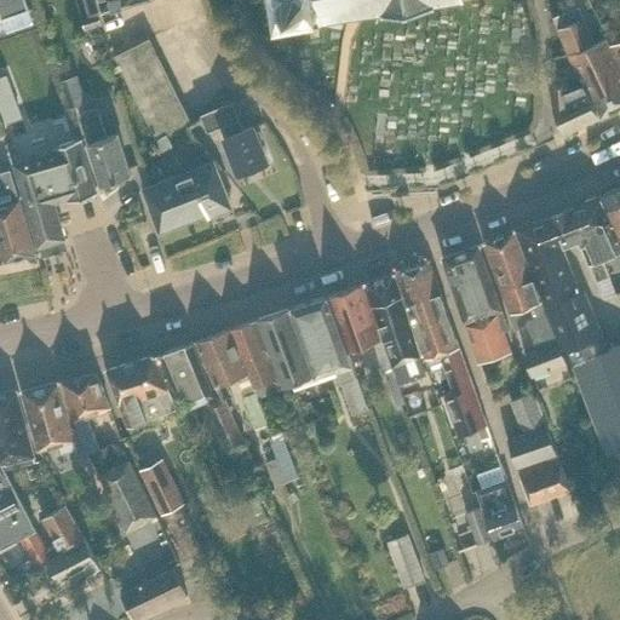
[(28,10),(24,0),(0,0),(0,17),(0,18),(28,10)]
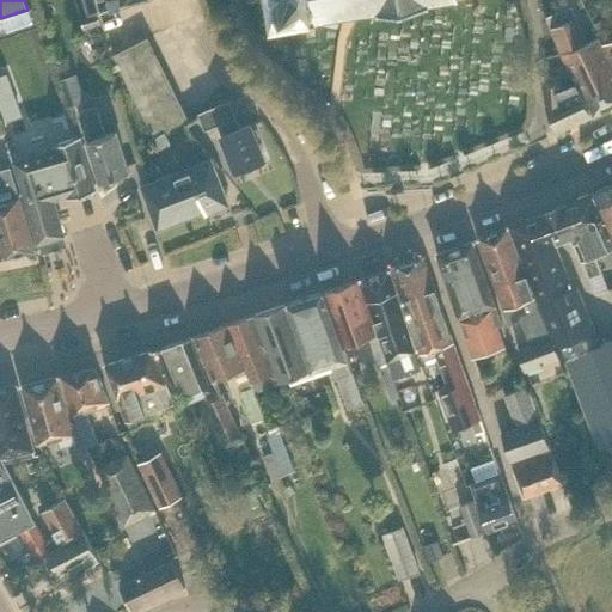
[(84,0),(89,14),(80,17),(85,30),(98,25),(95,13),(142,0),(84,0)]
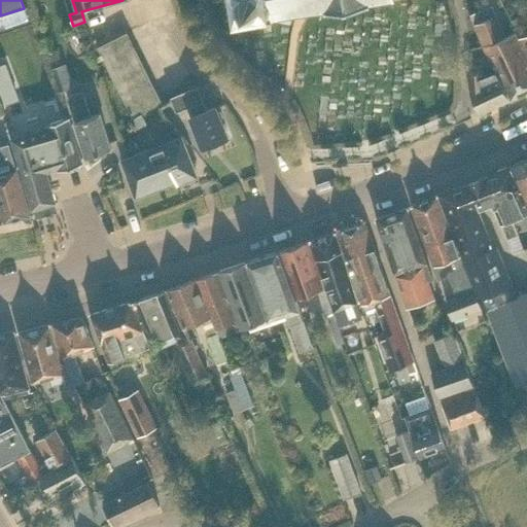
[(239,0),(241,9),(272,4),(273,12),(274,14),(325,7),(325,9),(371,2),(371,0),(239,0)]
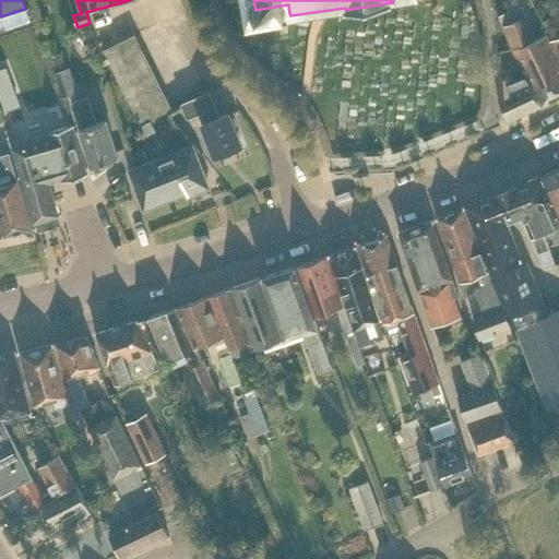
[(558,61),(546,34),(544,35),(535,14),(526,18),(522,7),(498,15),(512,48),(521,68),(524,78),(543,105),(558,96),(558,61)]
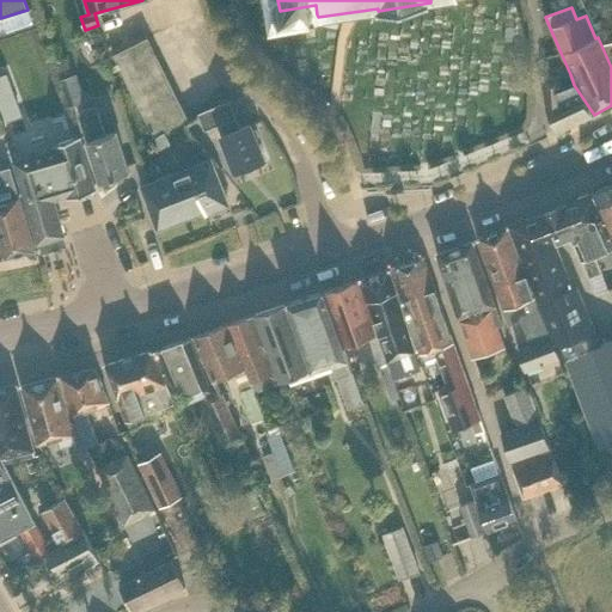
[(611,38),(610,40),(605,29),(601,20),(593,24),(599,37),(603,44),(601,44),(611,66),(611,38)]
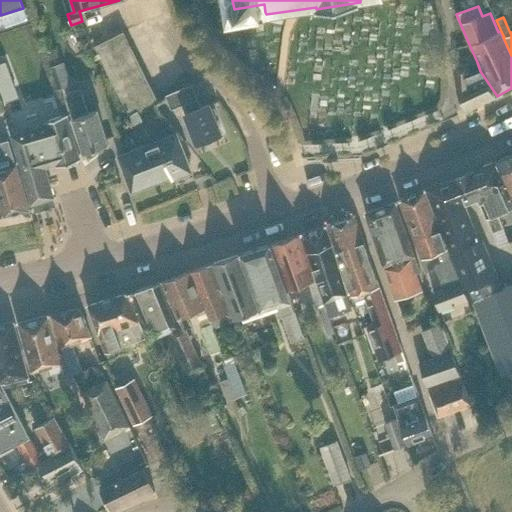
[(128,41),(124,31),(94,46),(100,56),(128,41)]
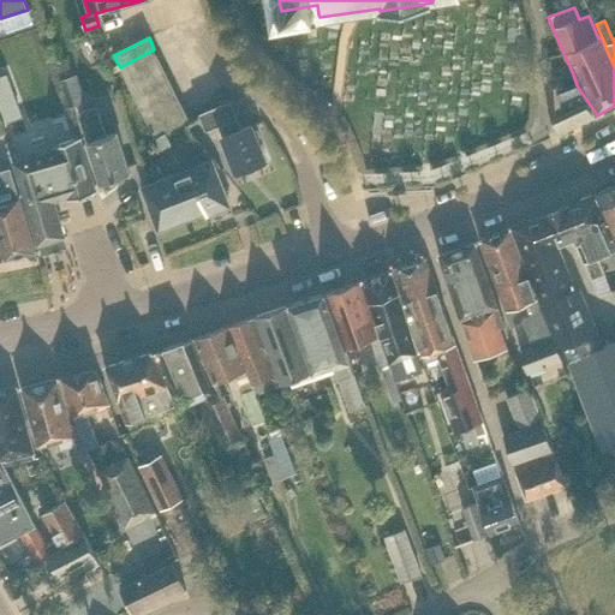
[(154,49),(120,67),(125,78),(160,61),(154,49)]
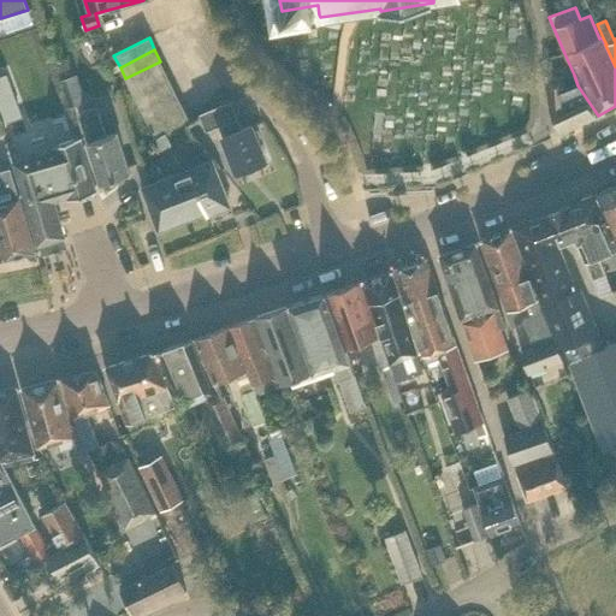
[(160,61),(125,78),(131,90),(166,72),(160,61)]
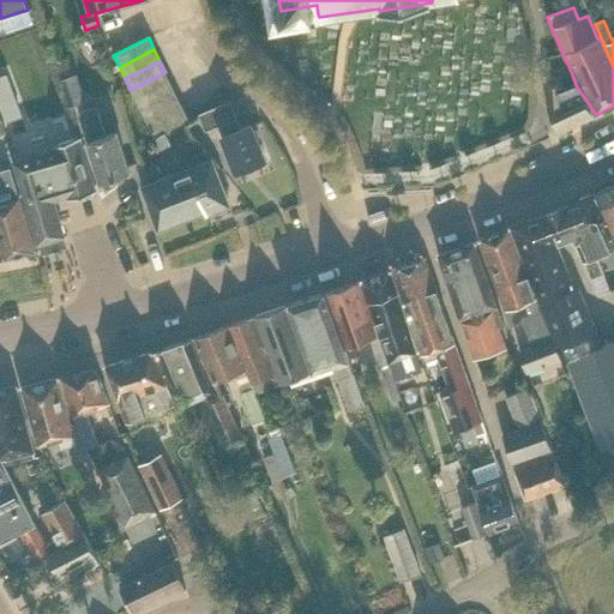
[(137,102),(172,84),(166,72),(131,90),(137,102)]
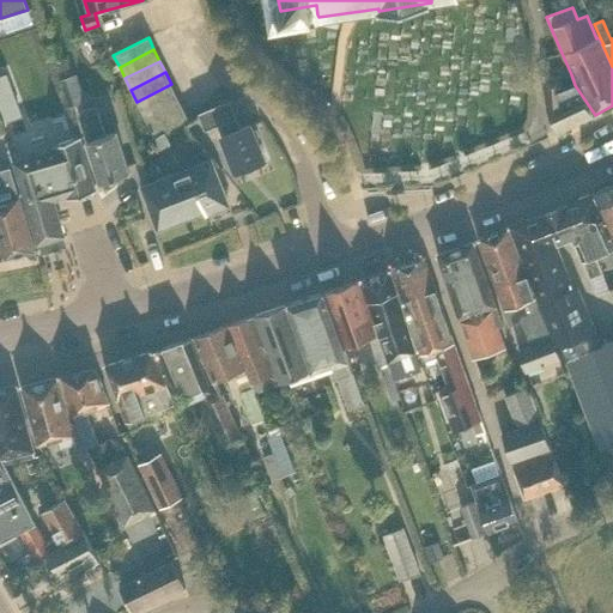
[(22,116),(6,73),(0,74),(0,105),(6,121),(22,116)]
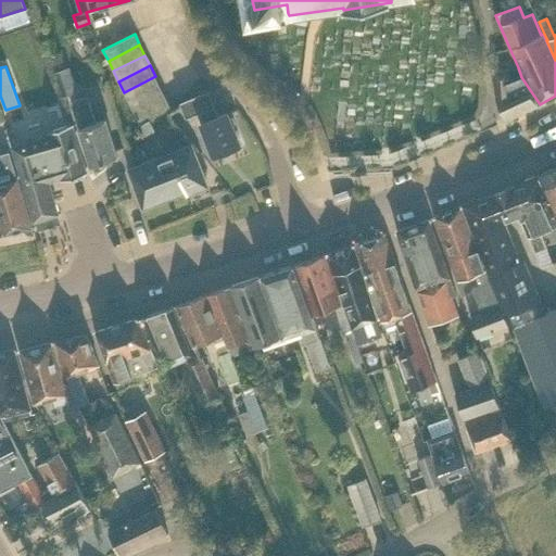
[(77,91),(68,67),(53,72),(62,97),(77,91)]
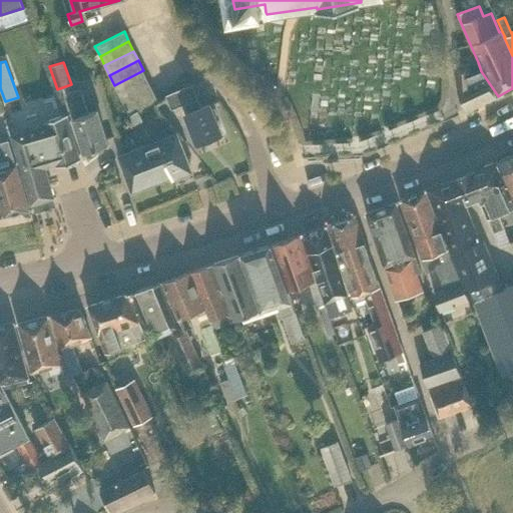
[(493,98),(481,71),(471,75),(467,63),(456,66),(457,88),(467,110),(493,98)]
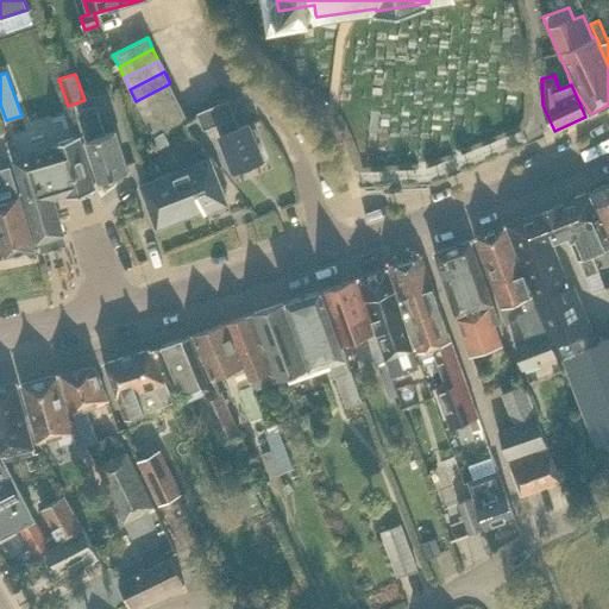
[(142,113),(176,95),(170,83),(136,101),(142,113)]
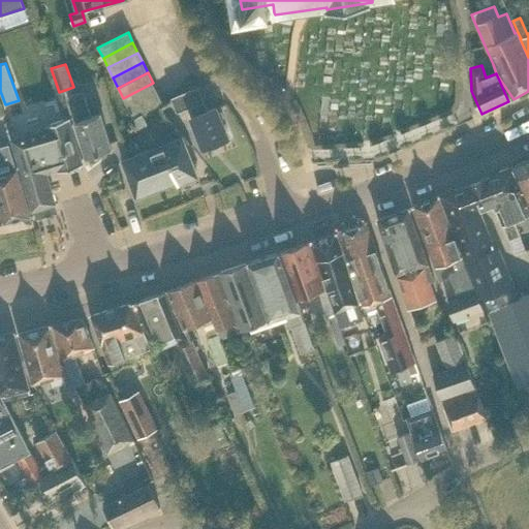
[(127,107),(157,92),(153,83),(123,98),(127,107)]
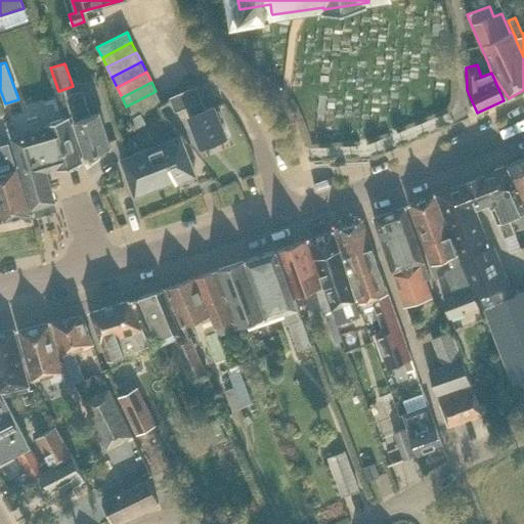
[(202,146),(226,136),(215,106),(206,110),(197,86),(170,97),(175,111),(186,106),(190,116),(189,116),(202,146)]
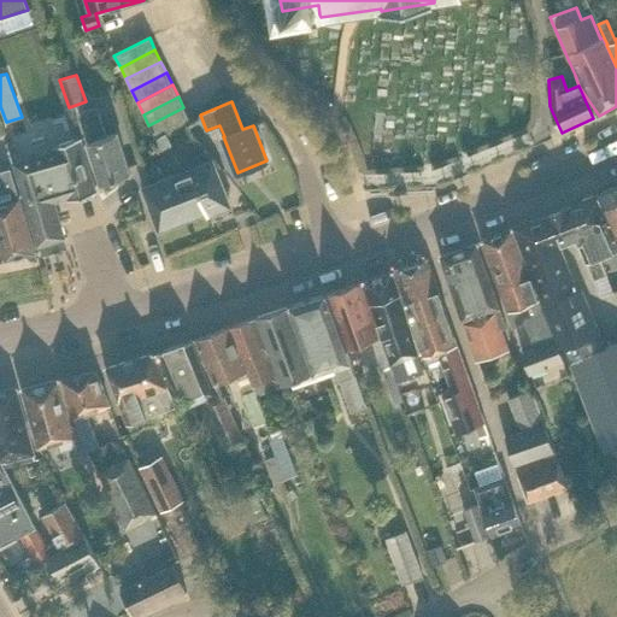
[(101,183),(130,172),(117,131),(106,136),(97,107),(80,113),(88,142),(101,183)]
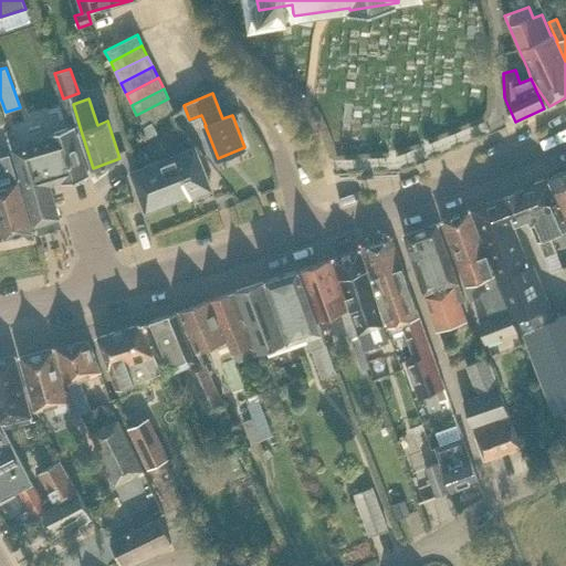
[(142,126),(174,111),(168,98),(136,115),(142,126)]
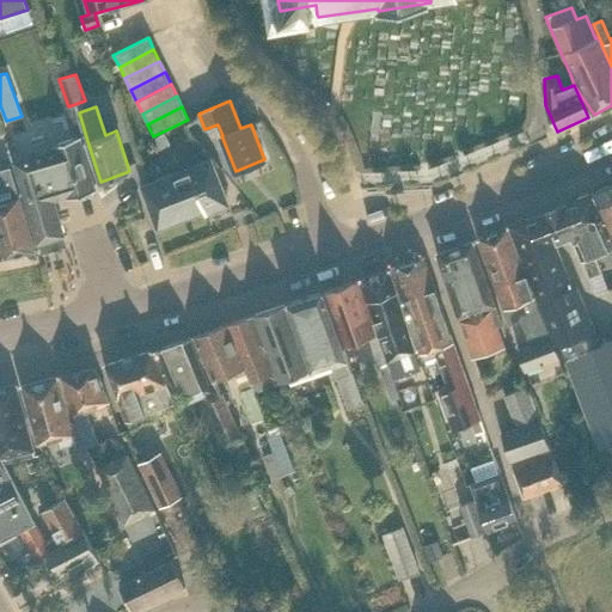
[(170,144),(164,133),(154,138),(160,150),(170,144)]
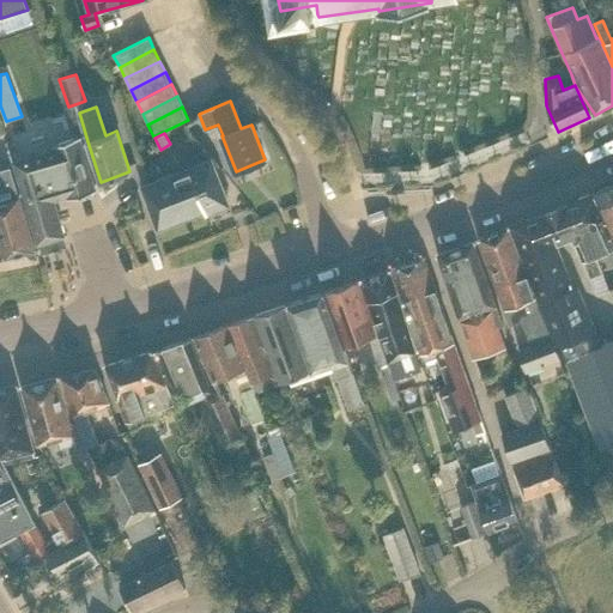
[(13,162),(36,244),(65,236),(54,200),(68,195),(70,199),(96,190),(79,137),(53,145),(54,150),(13,162)]
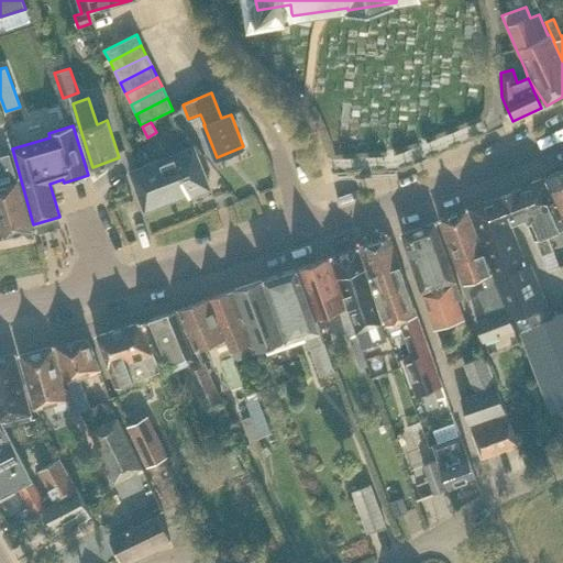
[(196,196),(207,191),(205,187),(209,186),(198,158),(195,161),(189,148),(130,172),(132,175),(145,210),(186,195),(194,191),(196,196)]
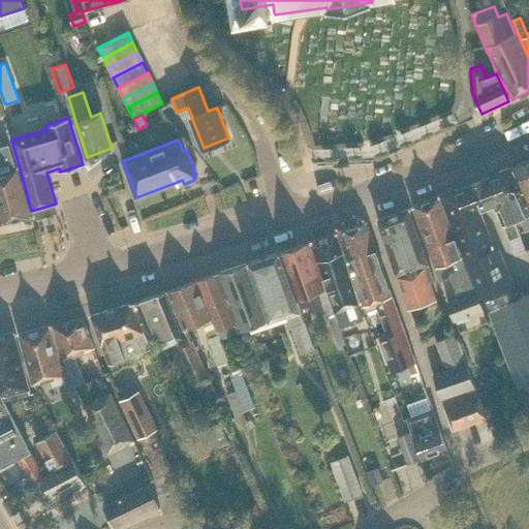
[(0,162),(0,211),(3,222),(31,216),(17,169),(8,145),(0,147),(0,159),(1,162),(0,162)]
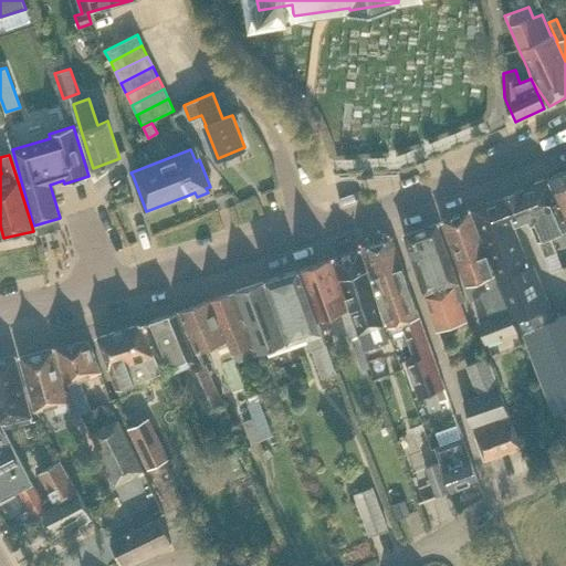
[(565,171),(564,173),(561,171),(555,174),(553,177),(549,178),(561,205),(565,215),(565,171)]
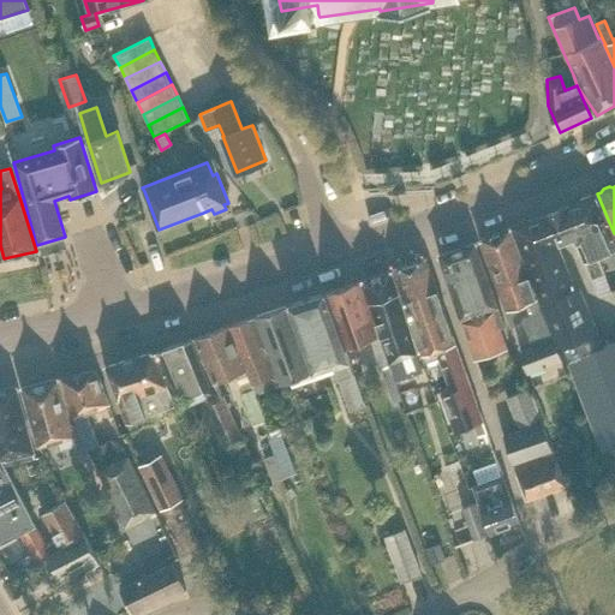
[(592,278),(604,273),(596,254),(614,245),(614,244),(607,224),(609,222),(597,193),(593,195),(590,195),(581,197),(579,201),(578,202),(569,206),(568,204),(543,214),(549,231),(553,230),(559,245),(575,239),(592,278)]
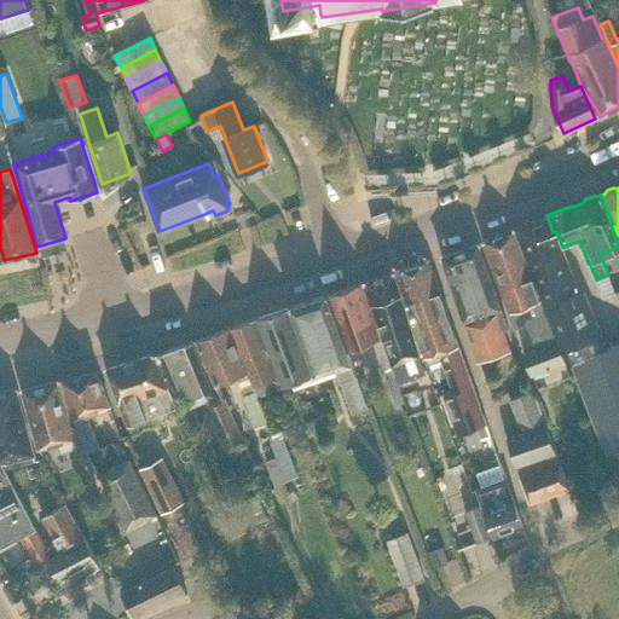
[(618,382),(614,371),(609,374),(600,352),(607,348),(595,318),(593,312),(579,291),(562,247),(556,231),(553,232),(547,215),(544,217),(544,218),(519,227),(516,229),(547,305),(568,363),(572,362),(590,406),(618,394),(618,382)]
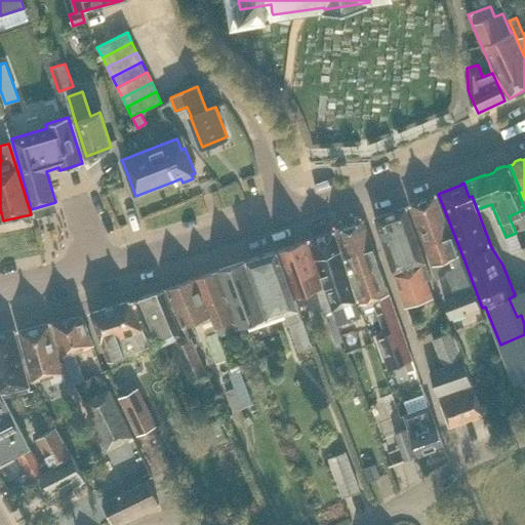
[(447,274),(455,294),(444,298),(451,317),(479,307),(462,258),(459,253),(437,194),(409,205),(425,243),(423,243),(432,265),(433,265),(437,277),(447,274)]
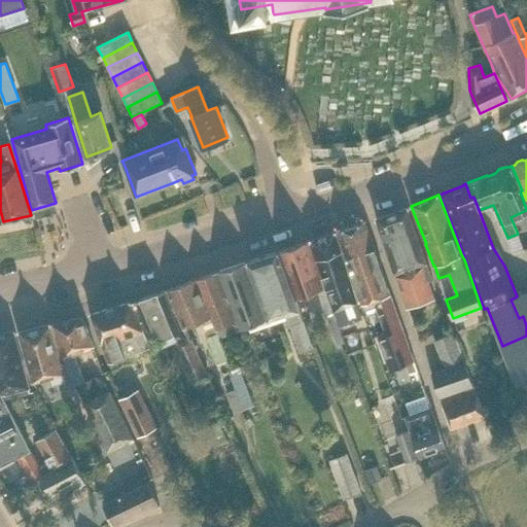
[(408,306),(434,296),(429,282),(433,280),(427,261),(408,207),(376,218),(408,306)]
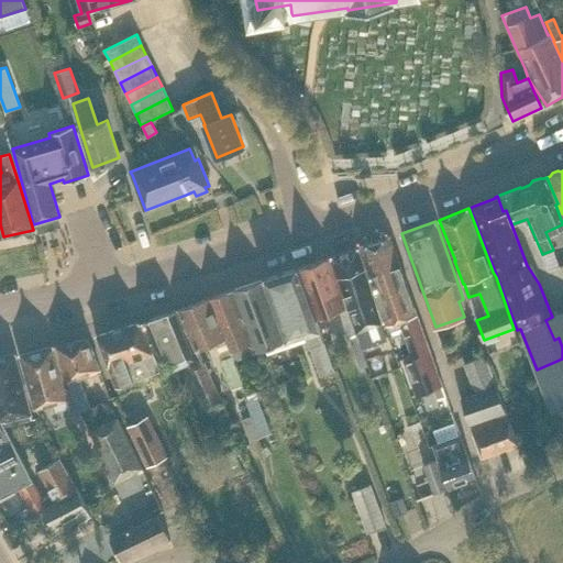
[(387,324),(404,318),(406,326),(420,321),(390,236),(360,246),(386,322),(387,324)]
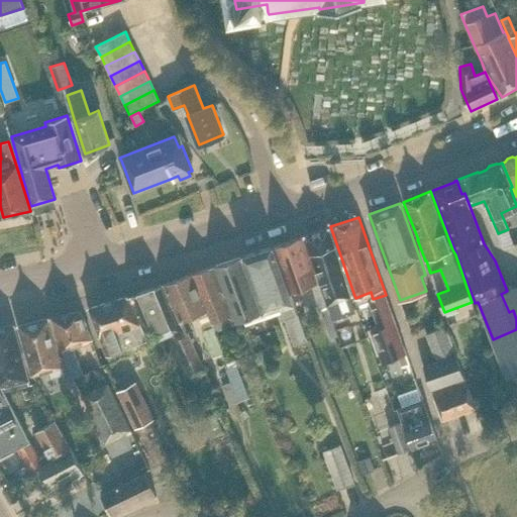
[(327,305),(351,297),(335,249),(329,227),(304,235),(320,282),(327,305)]
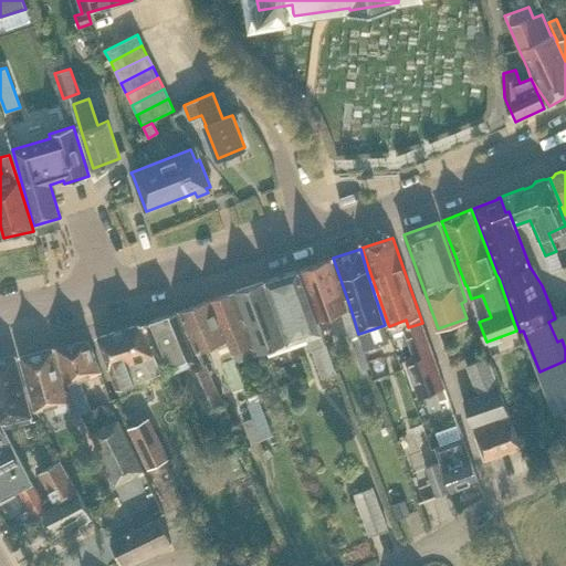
[(349,308),(332,258),(300,270),(317,320),(342,312),(350,337),(358,334),(350,308),(349,308)]
